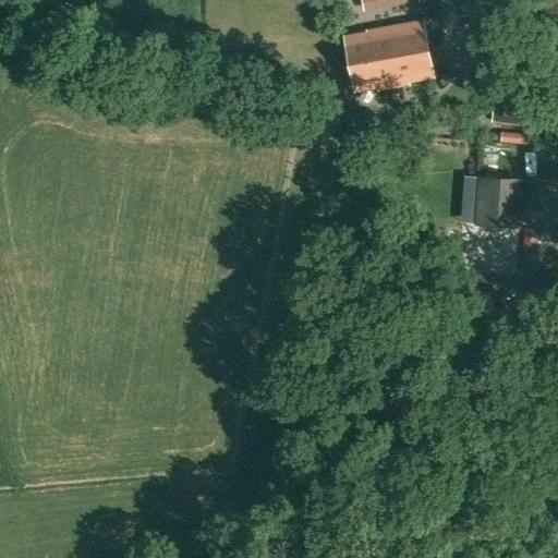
[(419,1),(417,0),(362,0),(364,11),(419,1)]
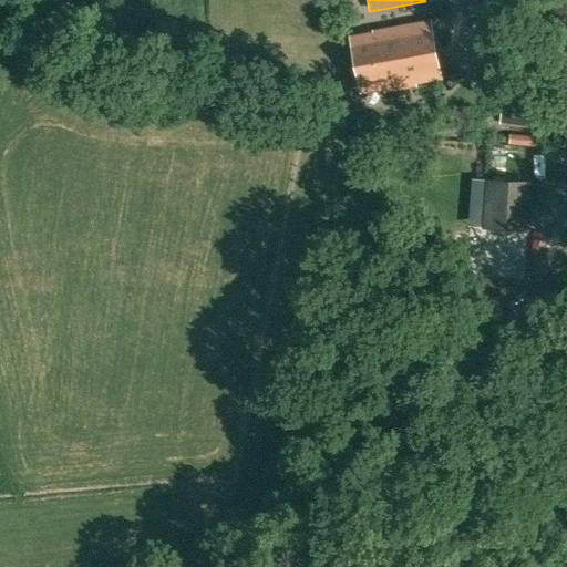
[(509,8),(507,0),(468,0),(472,14),(509,8)]
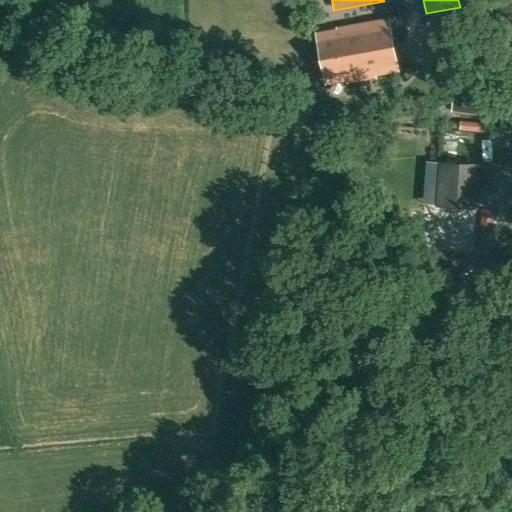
[(336,27),(337,30),(316,34),(326,85),(347,81),(347,84),(377,79),(376,76),(399,71),(390,21),(389,17),(336,27)]
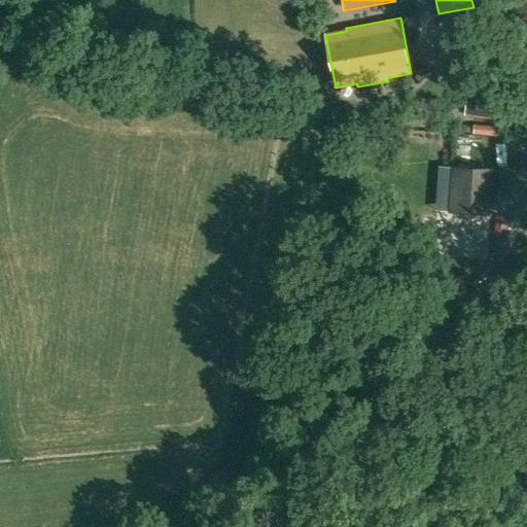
[(507,83),(470,78),(465,115),(502,120),(507,88),(507,83)]
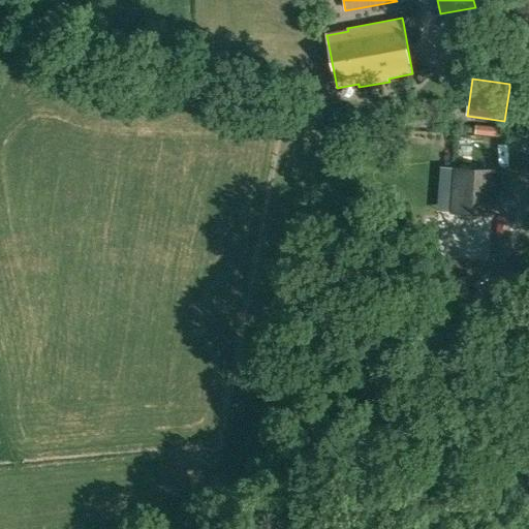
[(501,126),(476,124),(475,133),(501,135),(501,126)]
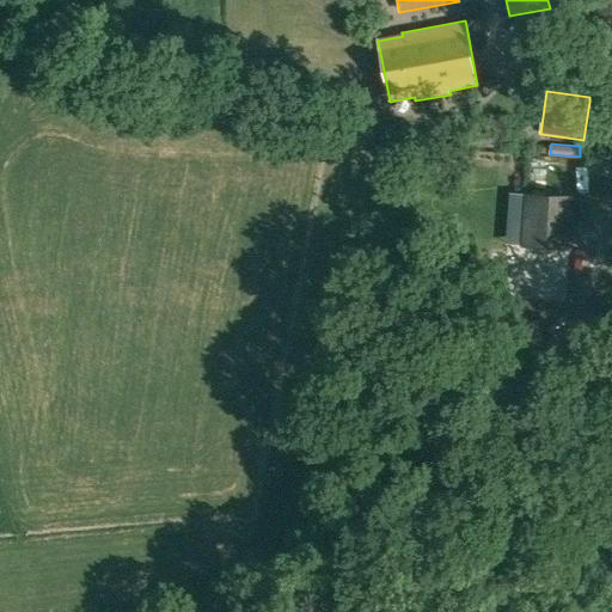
[(527,194),(527,203),(526,245),(567,249),(571,195),(527,194)]
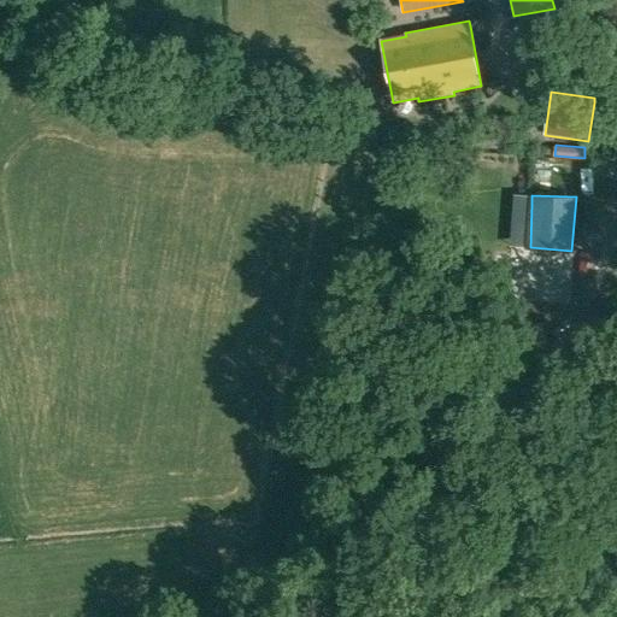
All buildings are outlined.
